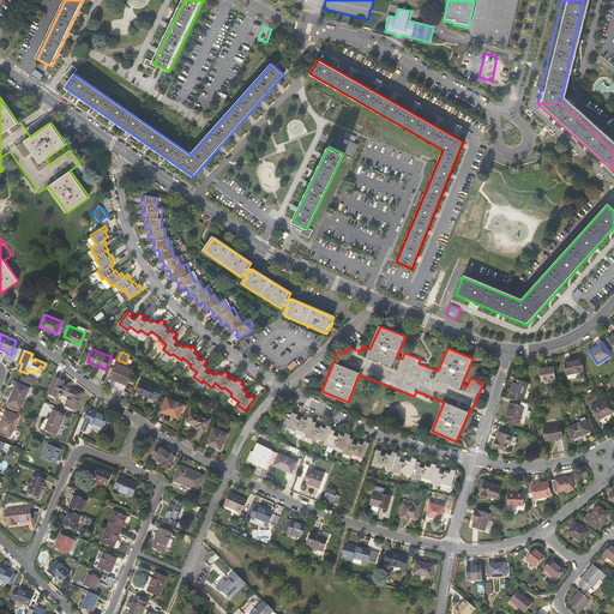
[(597,363),(599,366),(612,357),(611,355),(597,363)]
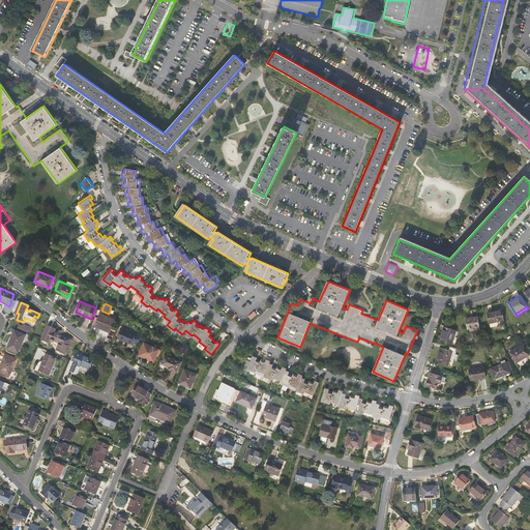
[(497,322),(504,321),(502,310),(496,311),(497,312),(489,314),(491,323),(497,322)]
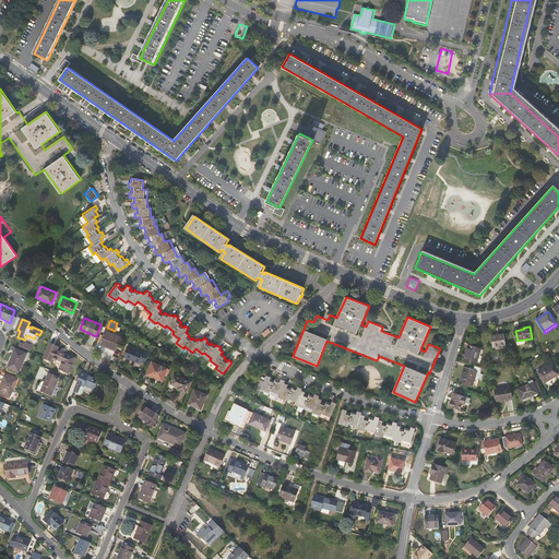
[(116,351),(122,336),(107,330),(100,344),(116,351)]
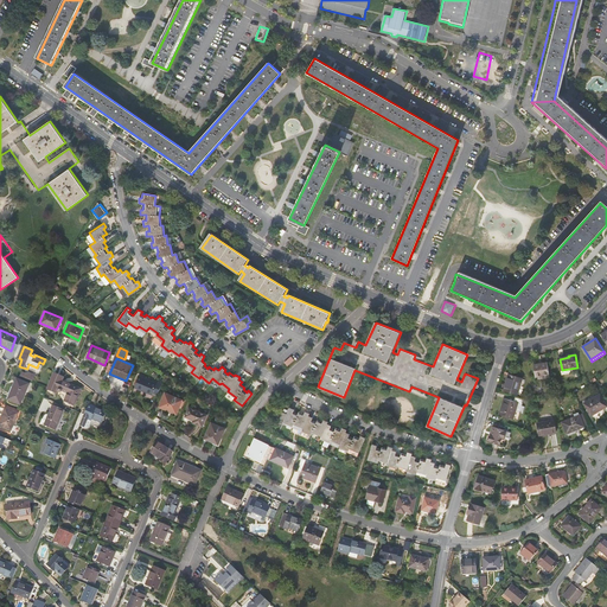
[(548,362),(534,365),(536,376),(550,374),(548,362)]
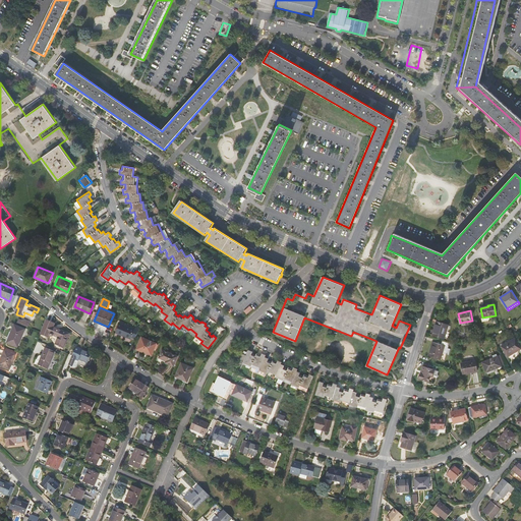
[(29,327),(31,322),(18,317),(17,323),(29,327)]
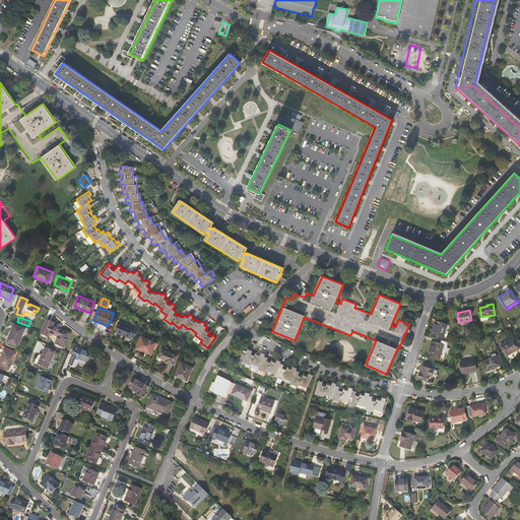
[(55,323),(48,320),(42,333),(49,337),(50,335),(52,335),(54,335),(56,334),(60,336),(57,344),(64,346),(70,333),(54,326),(55,323)]
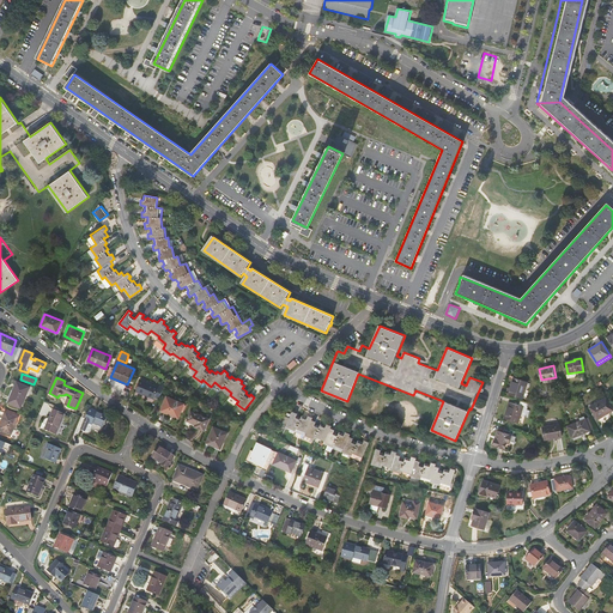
[(159,398),(165,382),(162,381),(159,387),(141,378),(137,390),(155,399),(156,396),(159,398)]
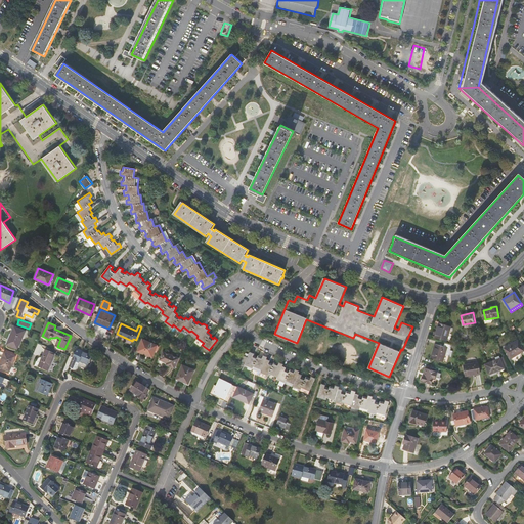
[(439,325),(435,337),(446,340),(450,329),(439,325)]
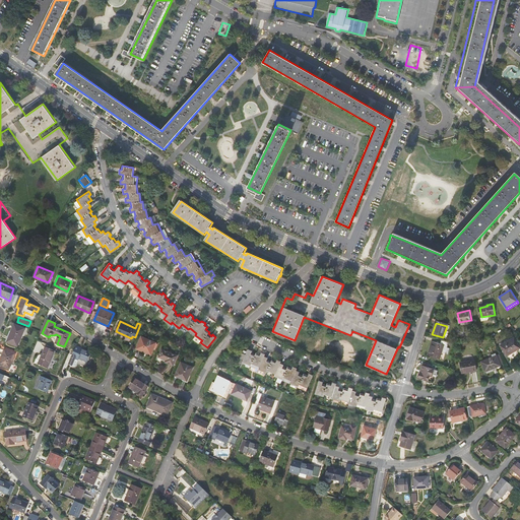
[(16,346),(24,328),(13,324),(6,341),(16,346)]
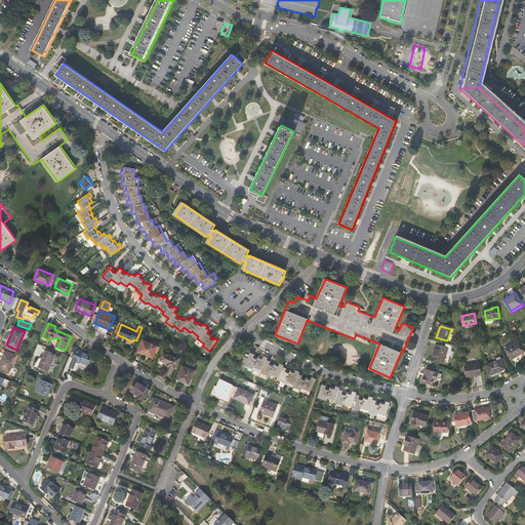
[(152,358),(157,346),(143,339),(137,351),(144,354),(143,355),(152,358)]
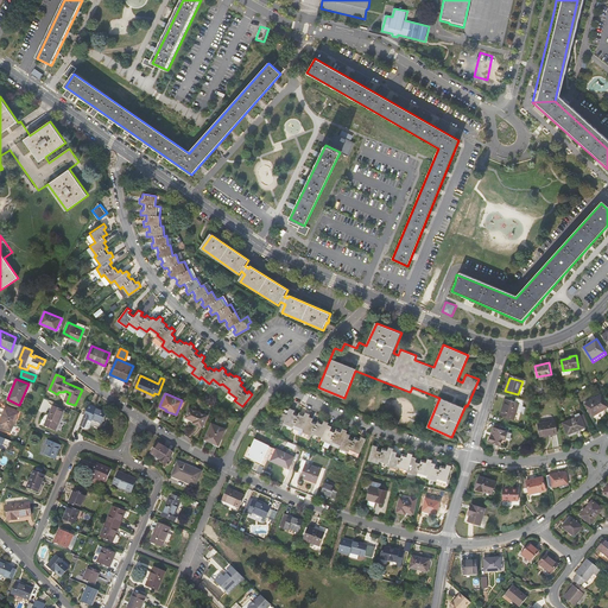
[(607,406),(601,394),(584,403),(591,416),(607,406)]
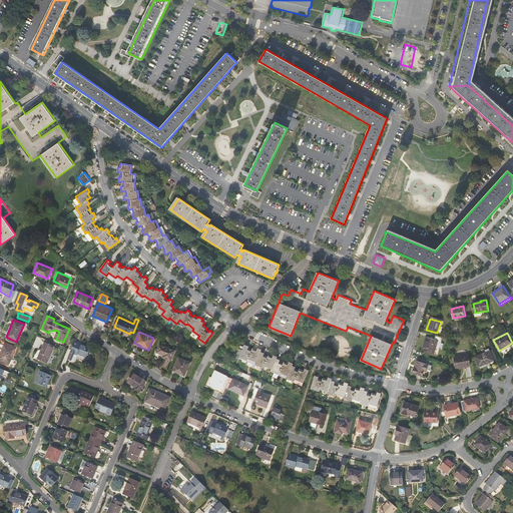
[(443,338),(436,336),(435,339),(427,337),(422,350),(436,354),(440,341),(442,341),(443,338)]
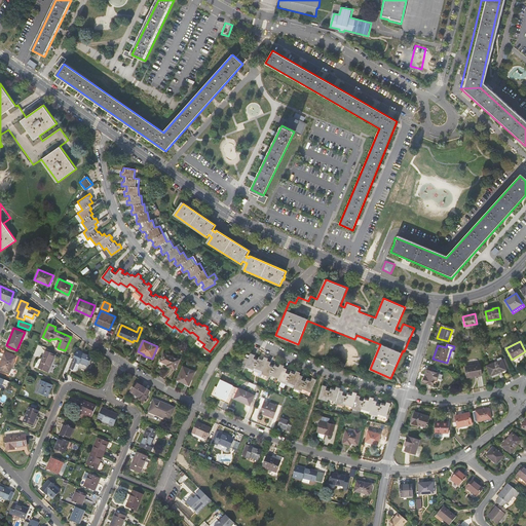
[(77,349),(72,361),(80,364),(80,362),(89,366),(94,357),(77,349)]
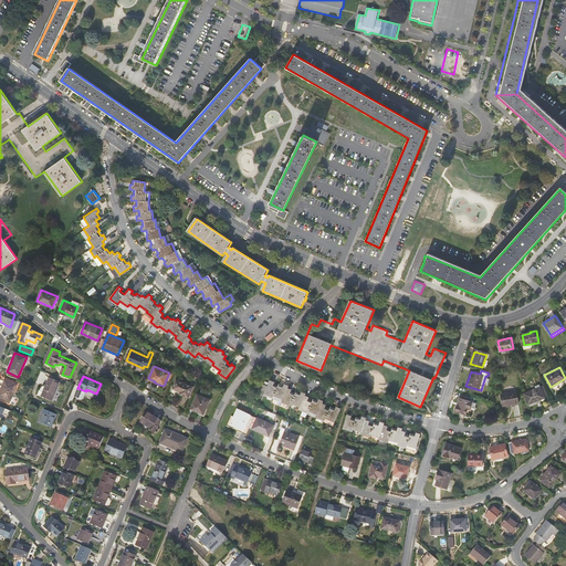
[(52,401),(60,384),(50,379),(43,397),(52,401)]
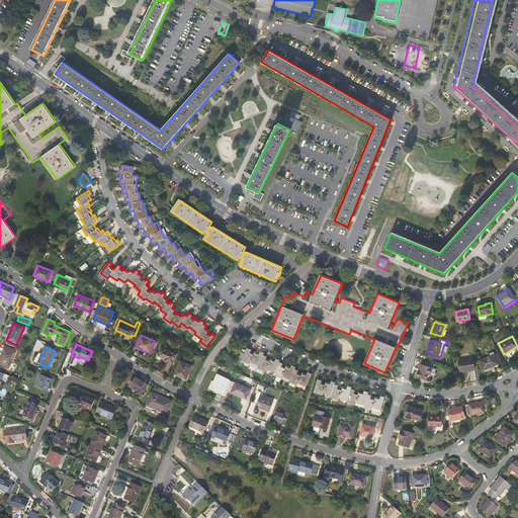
[(172,363),(175,353),(161,347),(158,354),(165,357),(164,359),(172,363)]
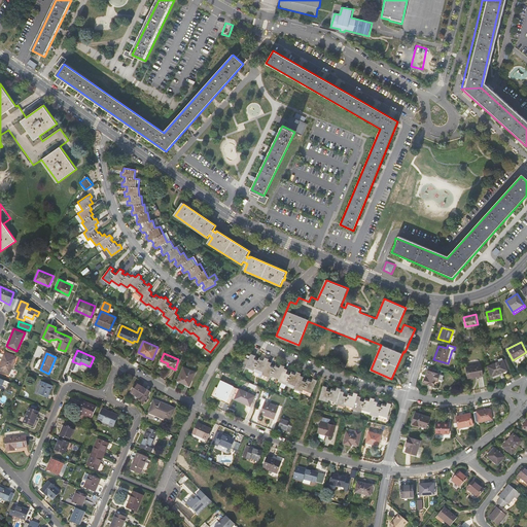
[(0,369),(9,374),(15,358),(5,354),(0,365),(0,369)]
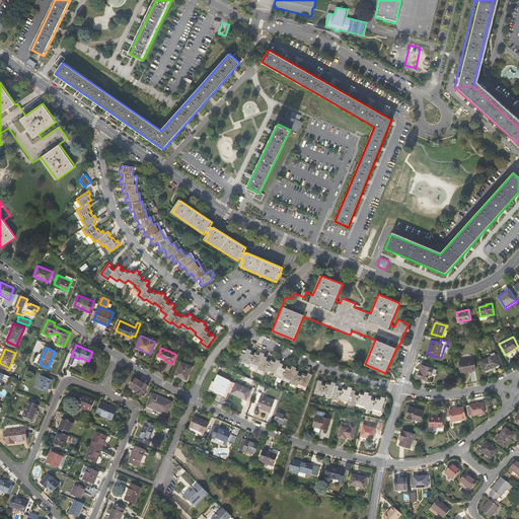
[(245,355),(243,360),(243,361),(242,362),(250,365),(251,363),(260,367),(258,369),(267,372),(268,370),(276,374),(275,376),(282,379),(283,377),(291,380),(290,382),(298,386),(299,384),(307,387),(312,375),(308,373),(307,375),(303,373),(302,375),(298,373),(299,371),(296,370),(296,368),(293,366),(292,368),(288,366),(287,368),(283,366),(283,364),(280,363),(281,361),(277,359),(277,361),(272,359),(271,361),(267,359),(268,357),(265,356),(266,354),(262,352),(261,354),(256,352),(255,354),(251,353),(252,351),(248,349),(245,355)]
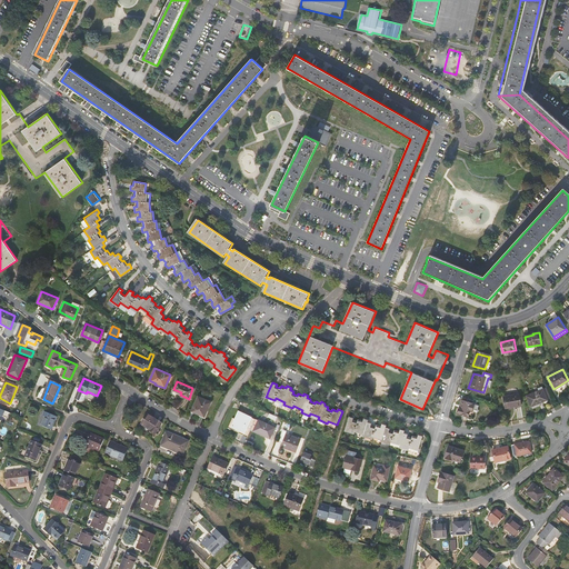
[(527,395),(531,407),(540,403),(539,402),(551,398),(547,387),(543,388),(542,386),(538,388),(539,390),(527,395)]
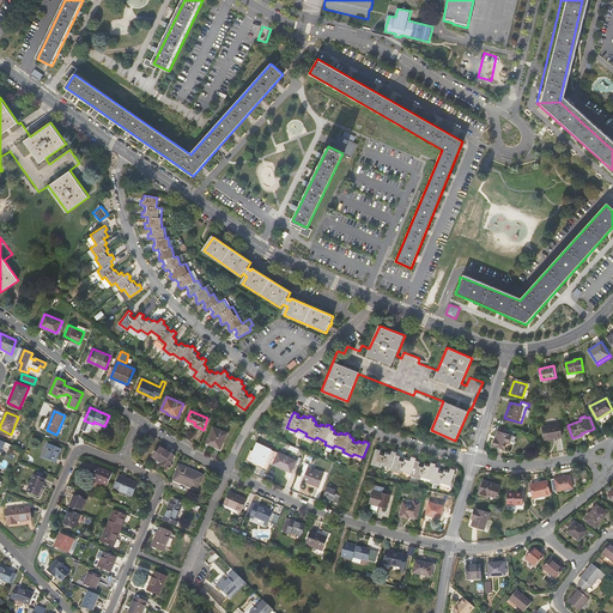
[(562,436),(559,424),(542,428),(545,439),(562,436)]
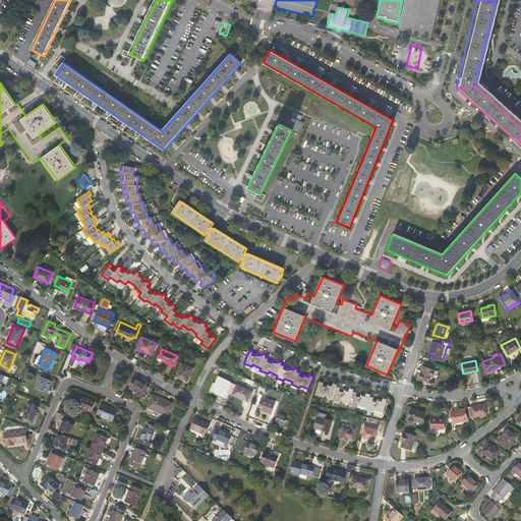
[(188,381),(193,367),(182,362),(176,375),(188,381)]
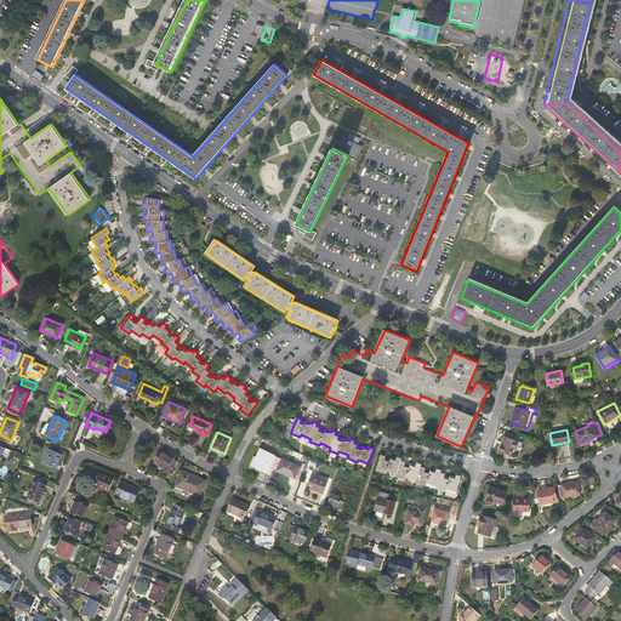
[(516,449),(518,442),(506,437),(503,444),(502,444),(500,451),(511,455),(513,448),(516,449)]
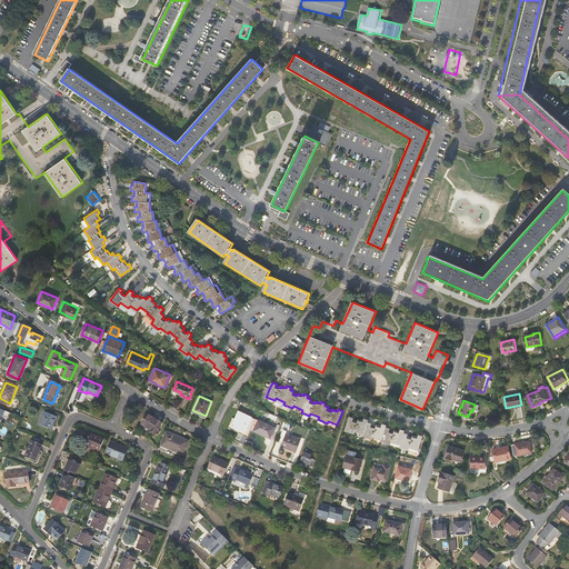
[(47,412),(43,421),(41,420),(39,425),(51,430),(57,417),(47,412)]
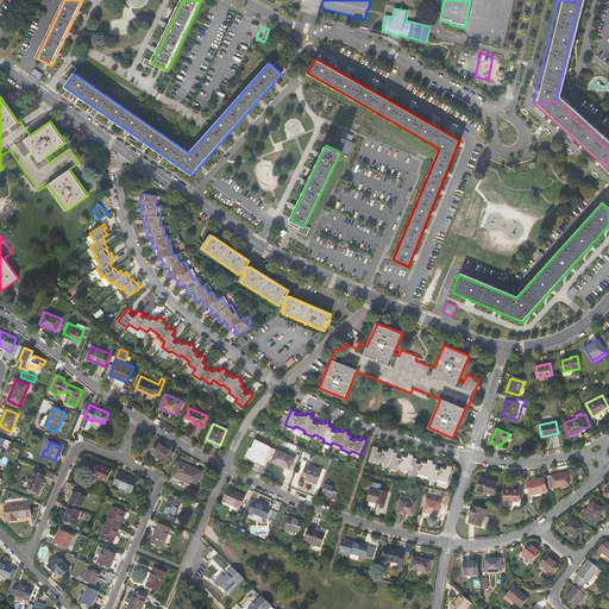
[(267,465),(274,449),(256,441),(252,450),(249,457),(267,465)]
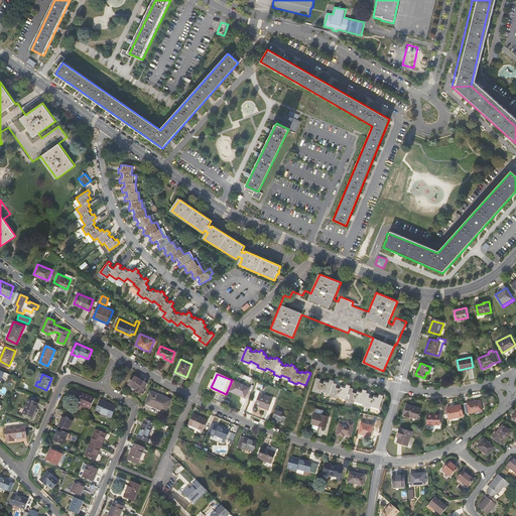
[(133,376),(128,385),(136,389),(136,390),(140,393),(146,384),(133,376)]
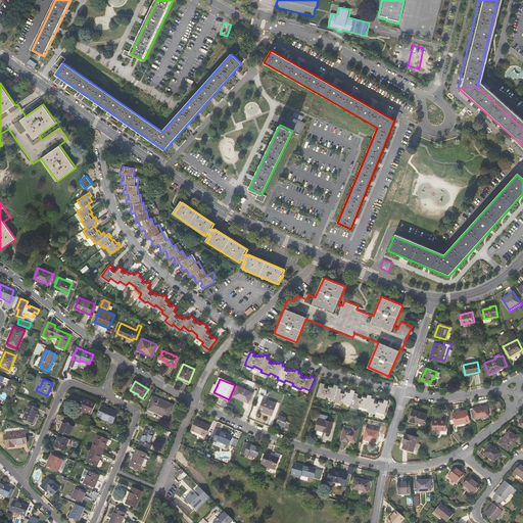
[(325,384),(321,383),(317,396),(325,399),(326,397),(334,399),(334,401),(341,405),(342,402),(350,405),(350,407),(359,410),(359,408),(368,410),(367,413),(375,415),(376,413),(384,416),(388,401),(384,400),(383,402),(379,401),(378,403),(374,402),(375,400),(371,399),(372,396),(368,395),(367,397),(363,396),(362,398),(358,397),(358,395),(354,393),(355,391),(351,390),(350,392),(345,391),(345,393),(341,392),(342,390),(338,388),(339,386),(335,385),(334,387),(329,386),(329,388),(325,386),(325,384)]
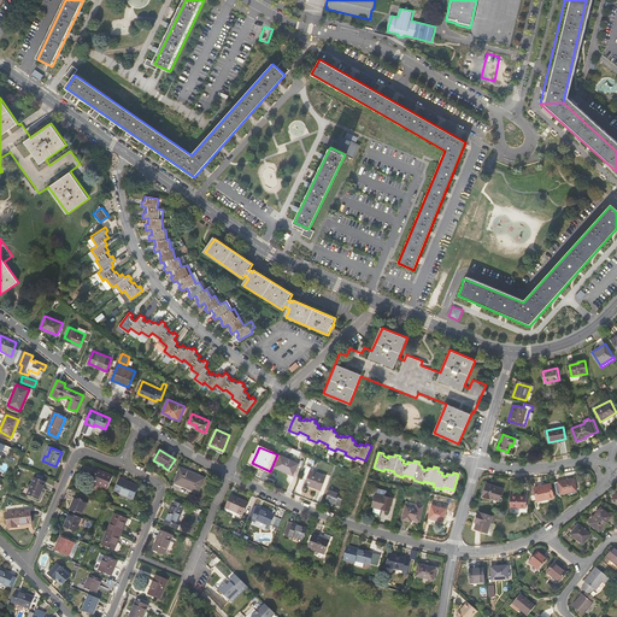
[(252,463),(256,456),(252,454),(247,464),(269,475),(270,471),(252,463)]
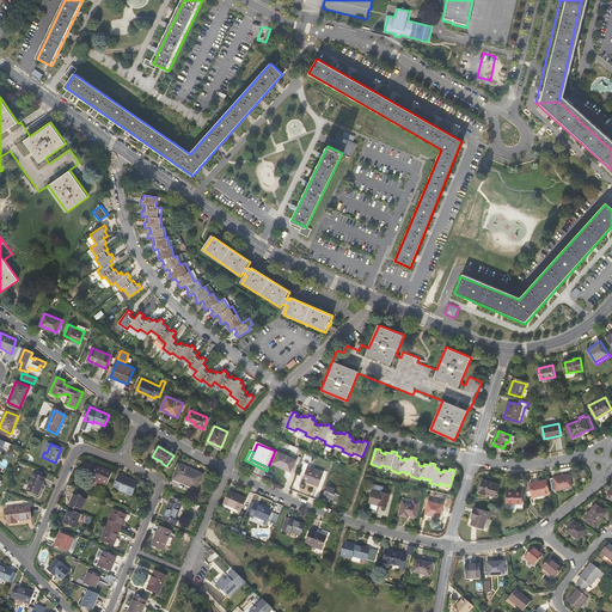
[(295,459),(277,452),(273,463),(285,469),(286,465),(292,469),(295,459)]
